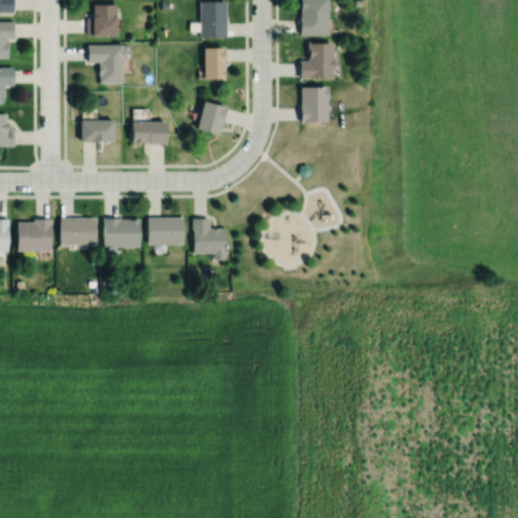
[(0,0),(0,10),(12,10),(12,0),(0,0)]
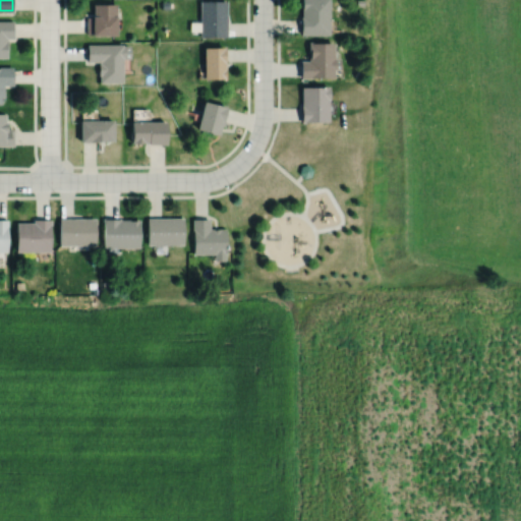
[(200,0),(200,37),(227,37),(227,0),(200,0)]
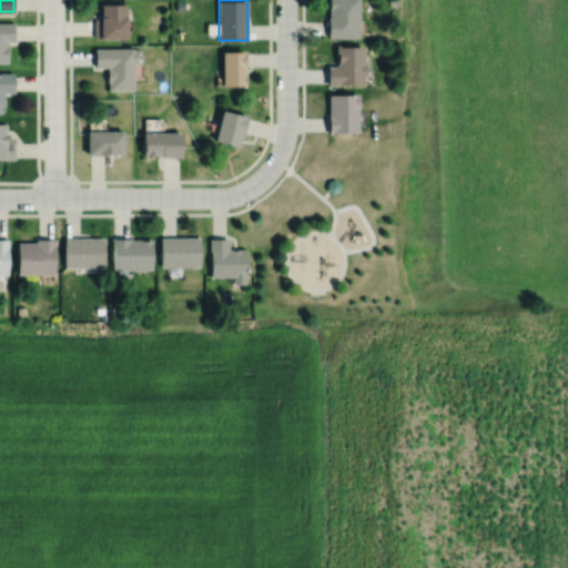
[(330,0),(330,18),(328,18),(328,38),(361,38),(361,0),(330,0)]
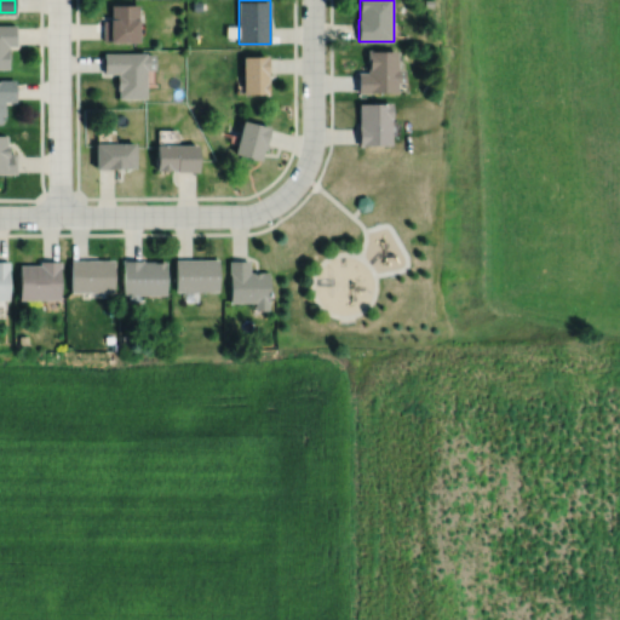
[(110,5),(110,18),(109,18),(109,19),(102,19),(102,40),(109,40),(109,42),(138,42),(138,5),(110,5)]
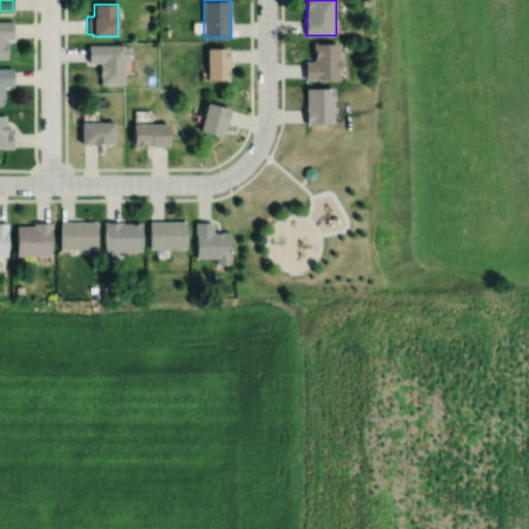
[(0,21),(0,59),(7,59),(7,38),(13,38),(13,21),(0,21)]
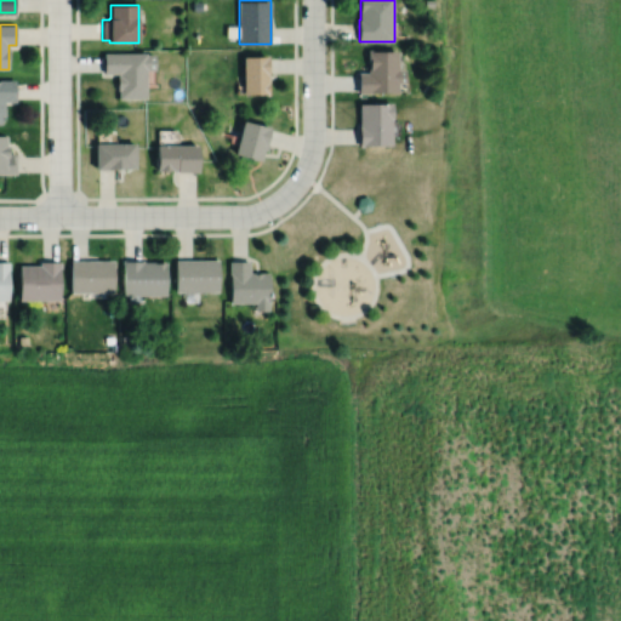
[(368,50),(368,63),(369,63),(369,73),(359,73),(359,93),(372,93),(372,92),(400,92),(400,84),(408,84),(408,70),(400,70),(400,51),(372,51),(372,50),(368,50)]
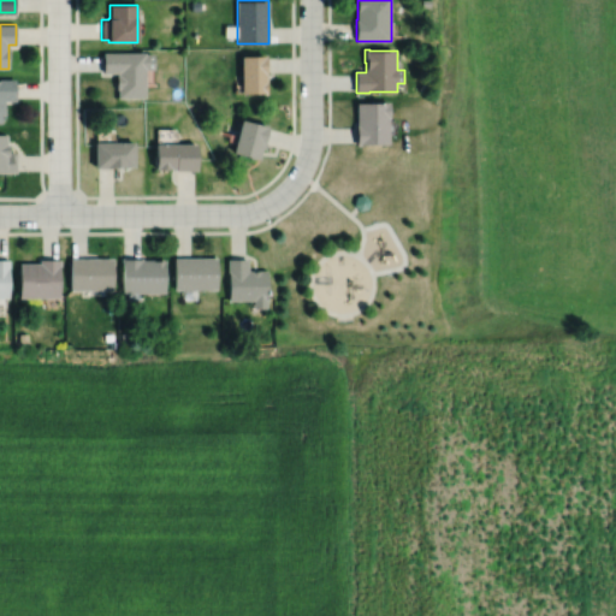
[(102,53),(102,72),(117,72),(117,73),(116,73),(116,89),(117,89),(117,98),(144,98),(146,69),(154,70),(154,54),(144,54),(144,53),(102,53)]
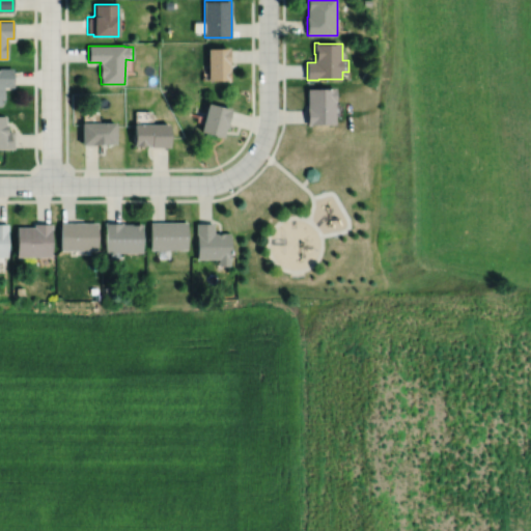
[(208,49),(208,80),(227,80),(227,82),(230,81),(230,49),(208,49)]
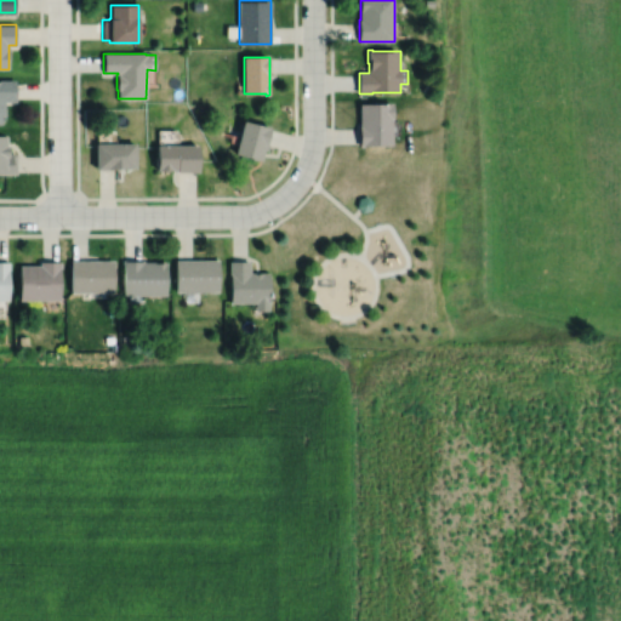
[(0,124),(1,124),(1,115),(5,115),(5,102),(15,102),(16,80),(0,80),(0,124)]
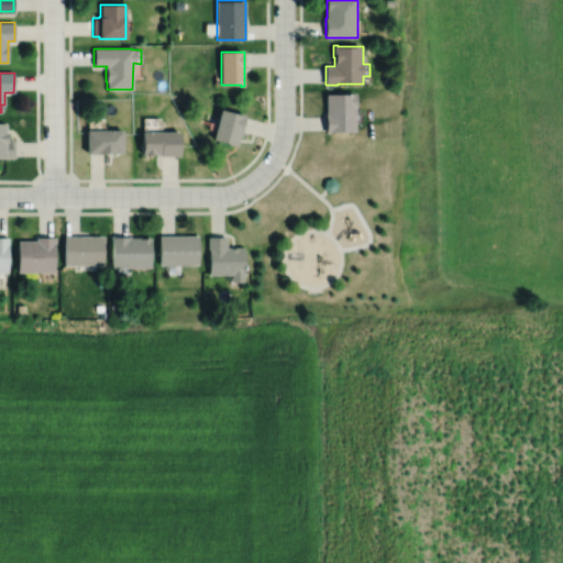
[(386,75),(383,80),(388,85),(393,78),(386,75)]
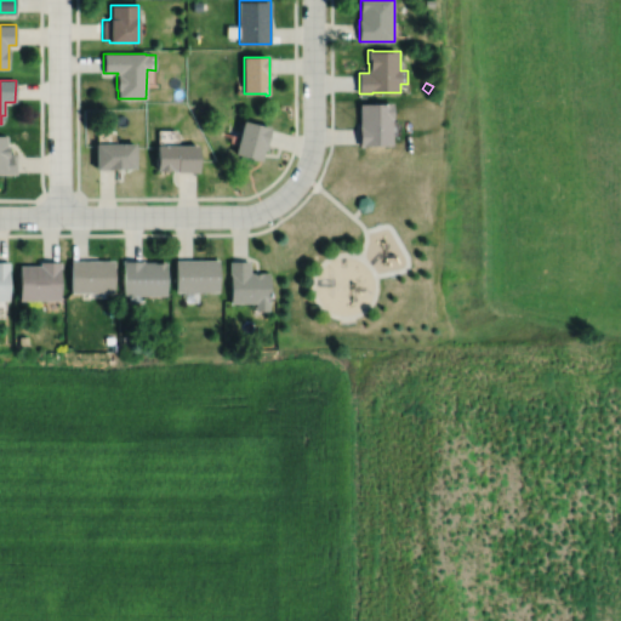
[(360,103),(360,146),(393,146),(393,120),(394,120),(394,104),(360,103)]
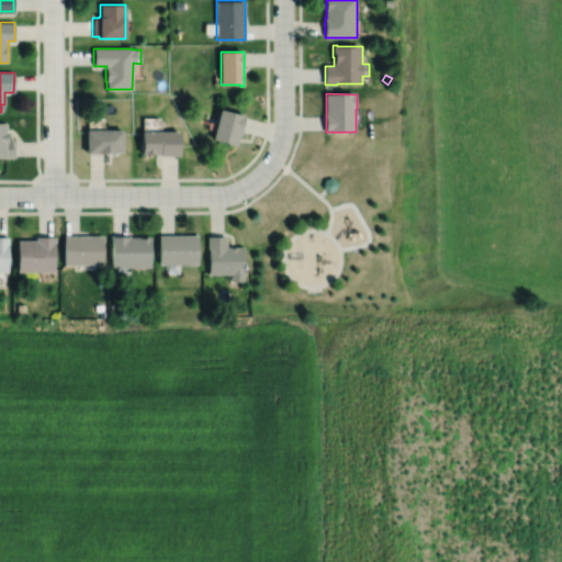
[(221,110),(213,139),(237,146),(245,116),(221,110)]
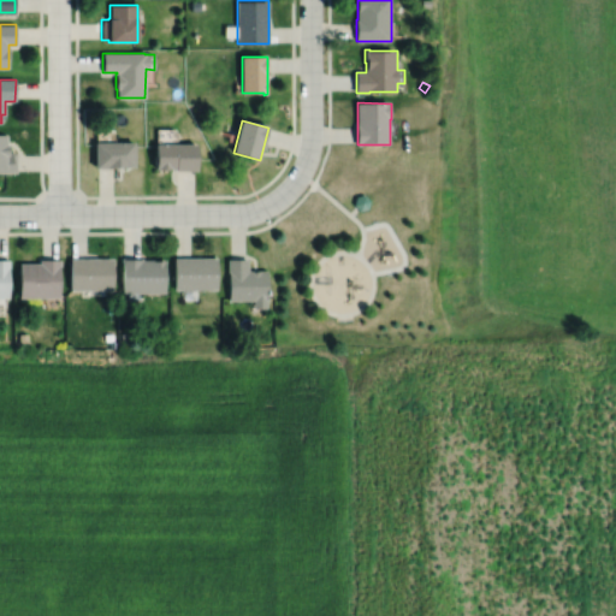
[(0,135),(0,173),(17,173),(17,153),(9,153),(9,146),(7,146),(7,135),(0,135)]
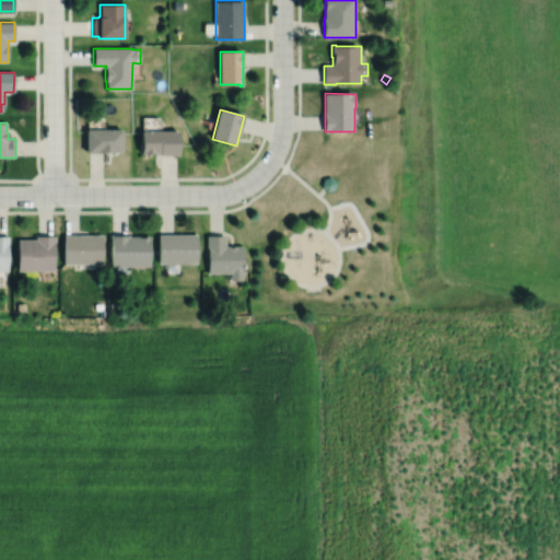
[(86,130),(86,153),(113,153),(113,152),(123,152),(121,129),(86,130)]
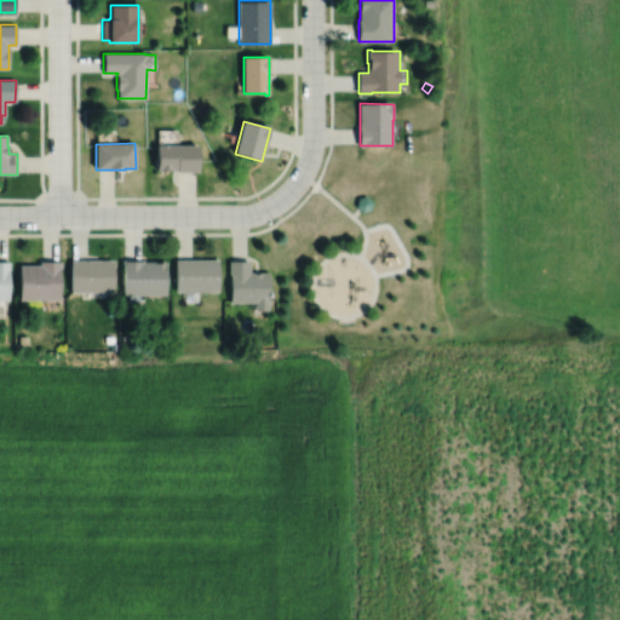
[(156,145),(156,171),(177,171),(177,173),(199,173),(199,145),(156,145)]
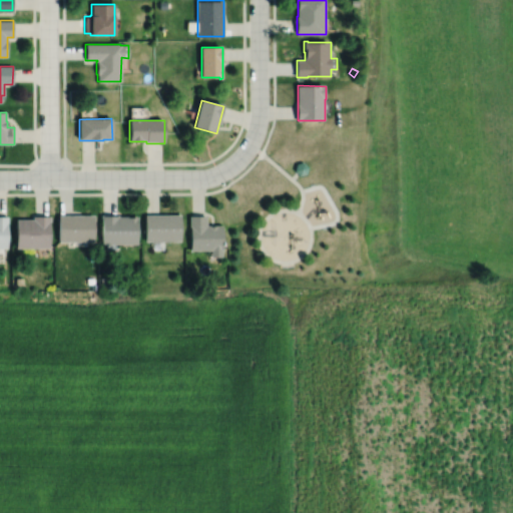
[(296,161),(302,159),(307,164),(305,170),(299,172),(294,167),(296,161)]
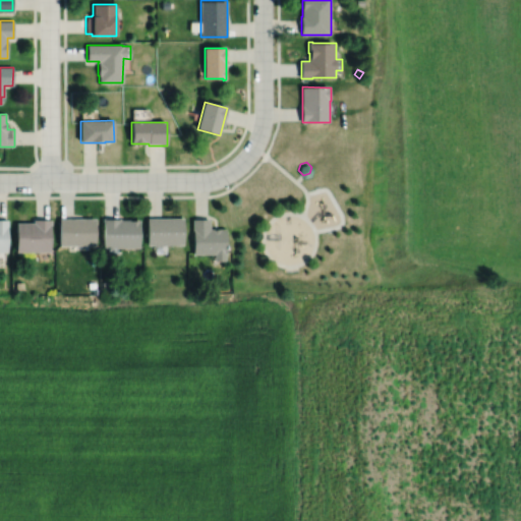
[(145,215),(146,242),(181,241),(181,215),(145,215)]
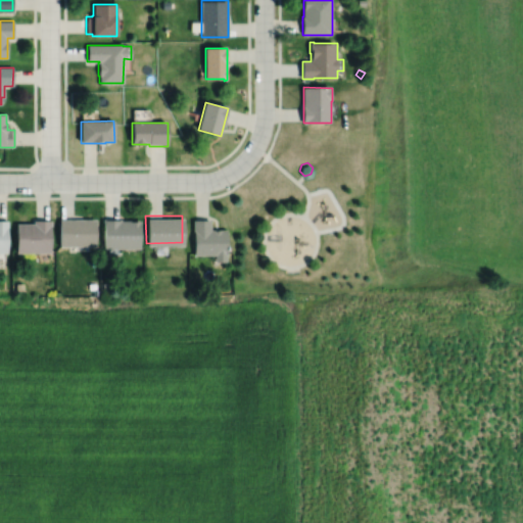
[(192,217),(192,253),(214,253),(214,259),(225,259),(224,227),(208,227),(208,217),(192,217)]
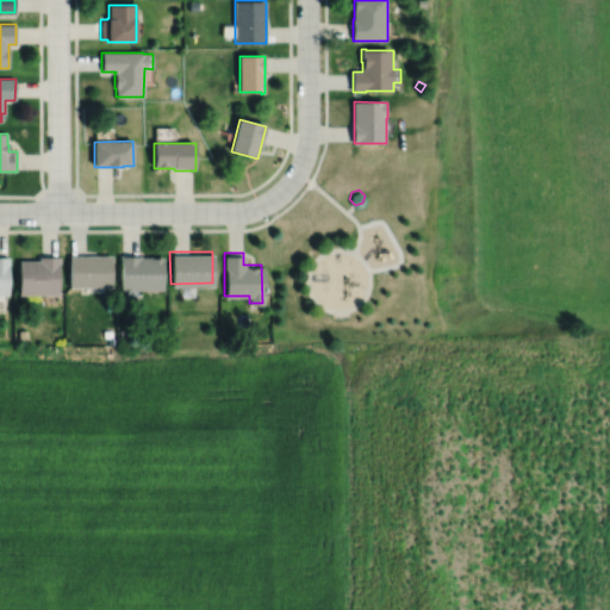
[(70,256),(70,288),(113,288),(113,256),(70,256)]
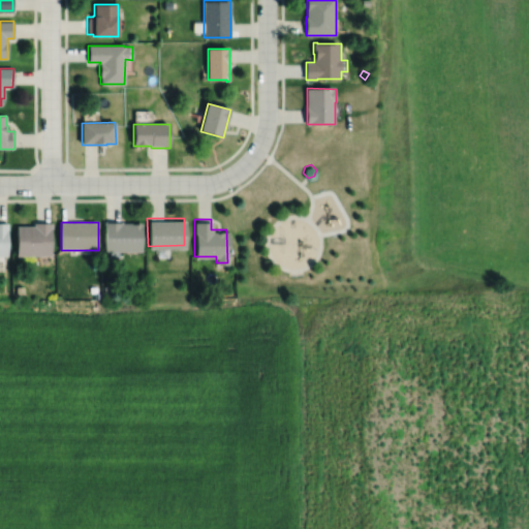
[(104,222),(104,252),(143,252),(143,223),(123,223),(123,222),(104,222)]
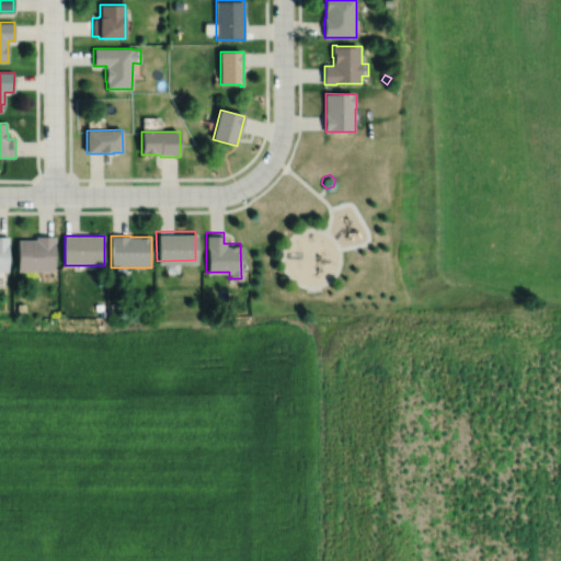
[(0,272),(9,272),(9,237),(0,237),(0,272)]
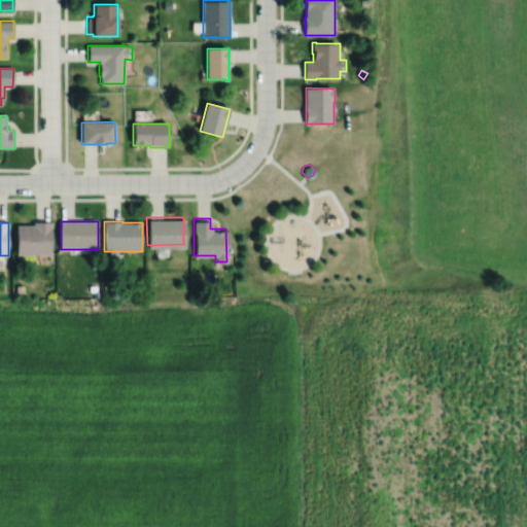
[(16,225),(16,255),(51,255),(51,222),(34,222),(34,225),(16,225)]
